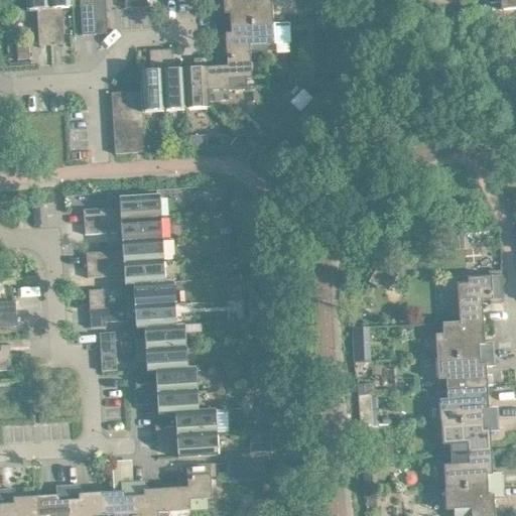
[(40,45),(52,45),(49,0),(26,0),(27,10),(40,9),(40,13),(38,13),(40,45)]
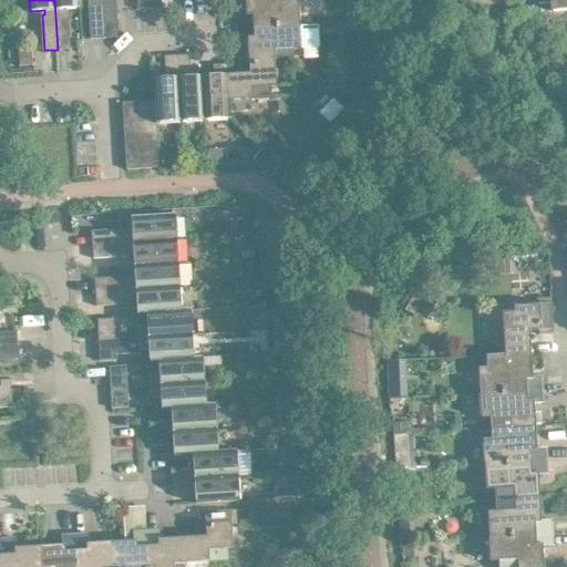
[(81,8),(80,0),(54,0),(58,50),(72,49),(70,13),(68,13),(68,9),(81,8)]
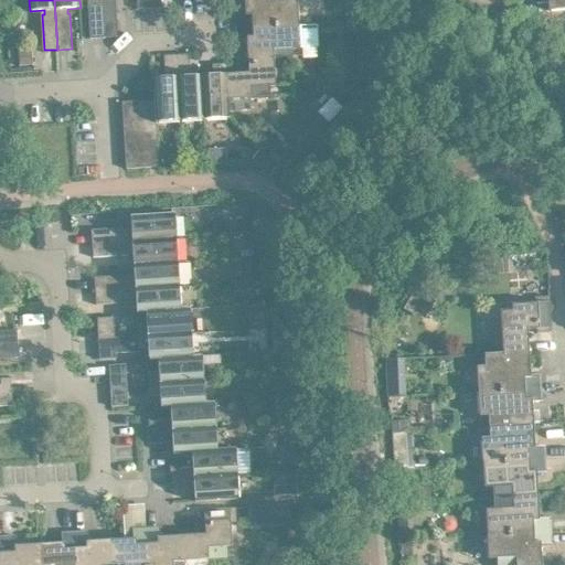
[(92,38),(105,38),(103,0),(91,0),(92,2),(89,3),(92,38)]
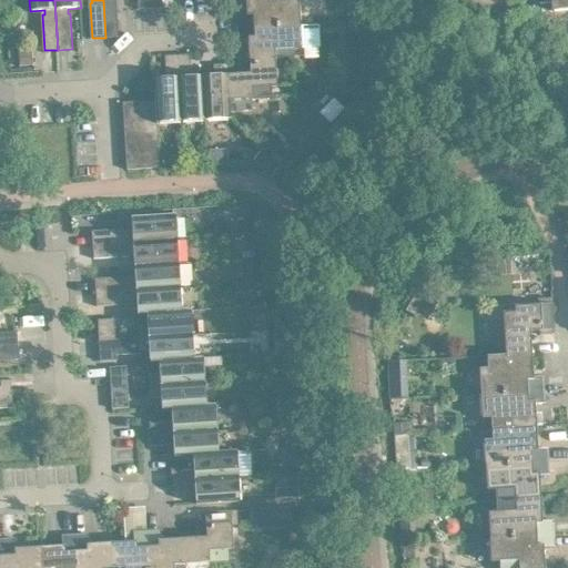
[(103,0),(105,38),(120,37),(118,1),(115,1),(114,0),(103,0)]
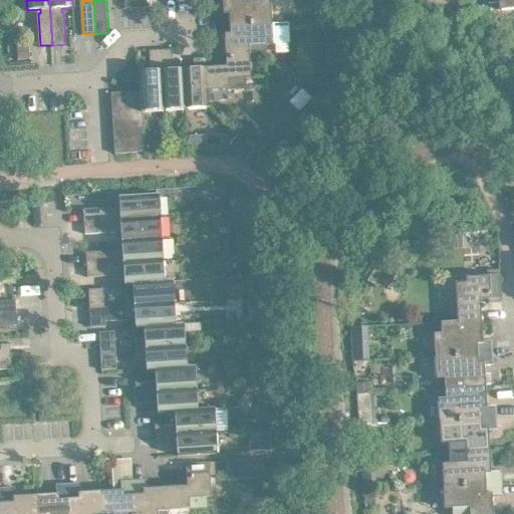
[(215,12),(216,24),(273,21),(271,0),(223,0),(224,11),(215,12)]
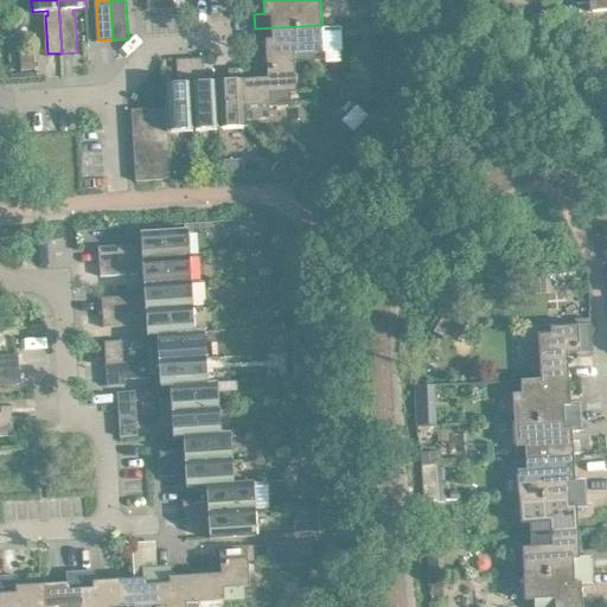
[(606,0),(576,0),(577,2),(589,1),(590,11),(606,10),(606,0)]
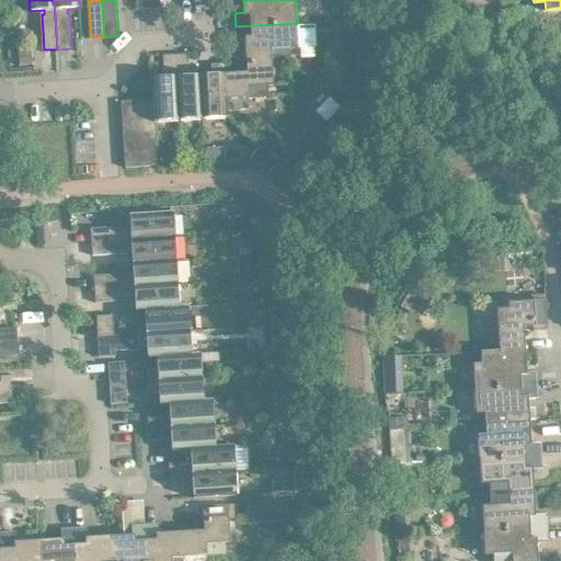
[(355,21),(341,21),(343,49),(357,48),(355,21)]
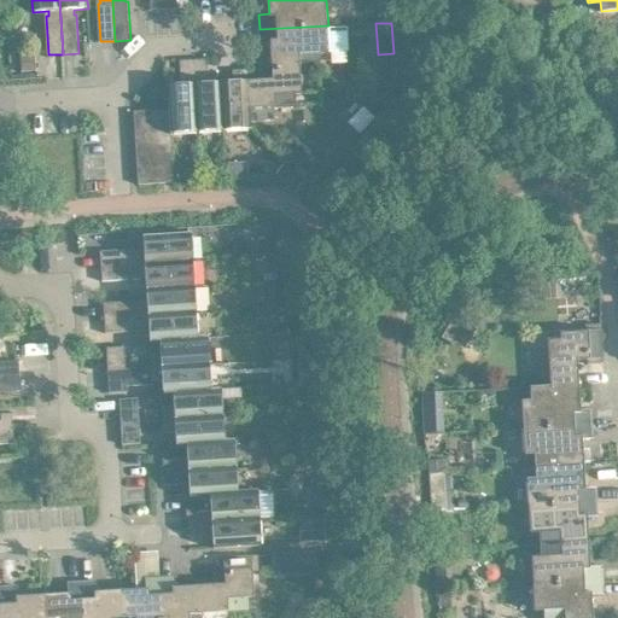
[(272,42),(273,68),(301,66),(301,68),(321,66),(320,53),(330,52),(328,25),(260,29),(261,44),(272,42)]
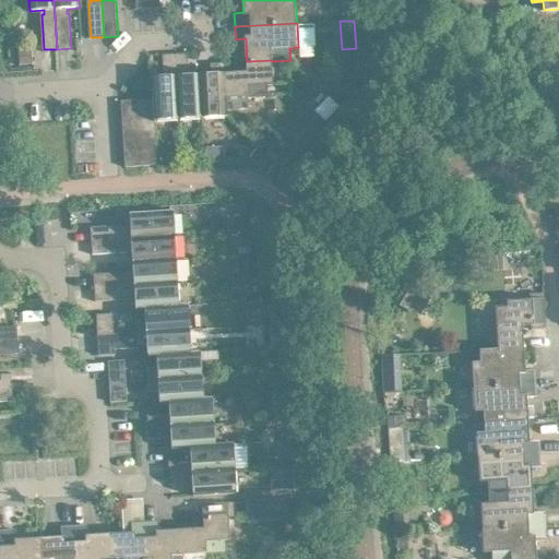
[(33,49),(20,50),(21,64),(33,63),(33,49)]
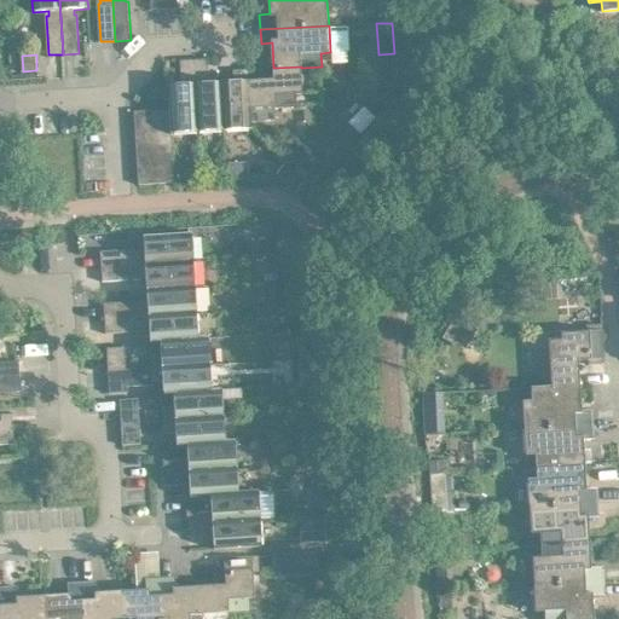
[(171,109),(171,125),(172,134),(198,132),(195,59),(181,61),(183,85),(169,86),(171,109)]
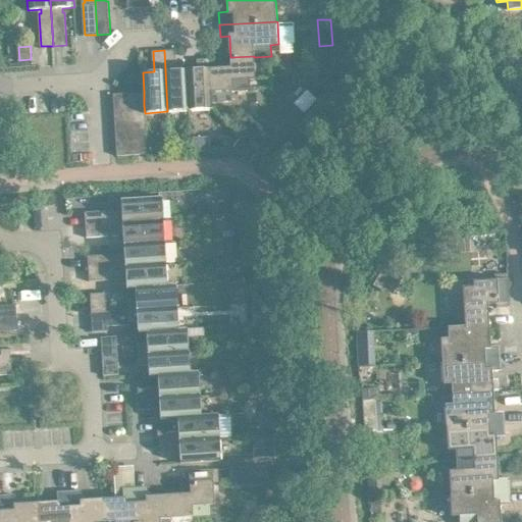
[(175,50),(164,50),(167,111),(190,110),(188,70),(176,70),(175,50)]
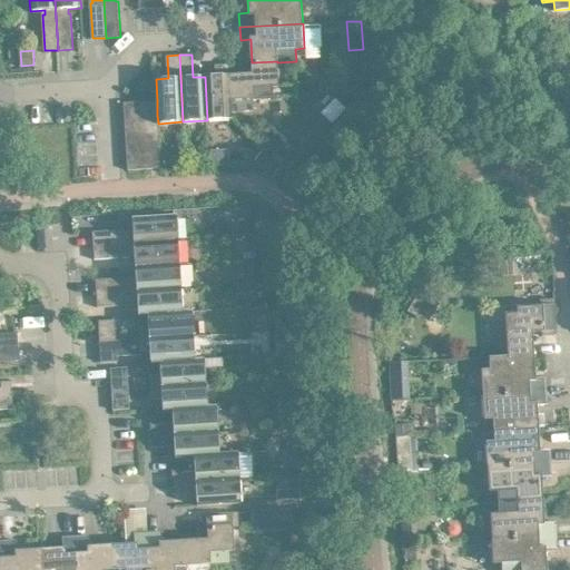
[(252,74),(229,75),(228,75),(229,100),(231,100),(274,98),(273,86),(278,86),(277,62),(277,61),(252,62),(252,74)]
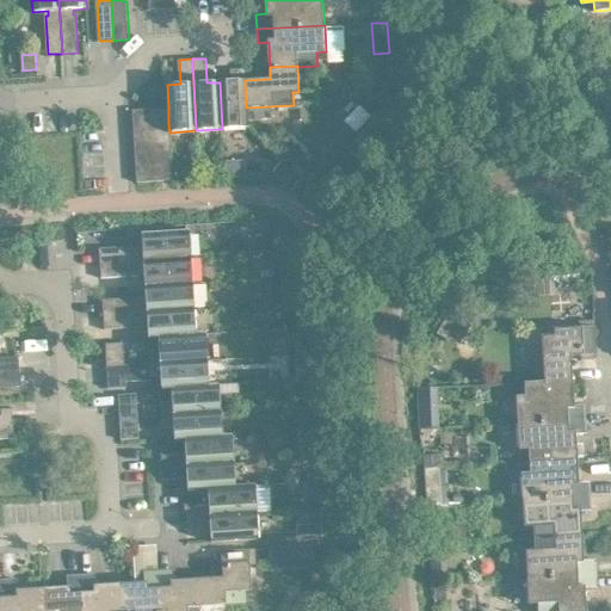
[(232,81),(220,82),(222,129),(248,128),(247,107),(246,107),(245,80),(246,80),(245,69),(230,71),(232,81)]
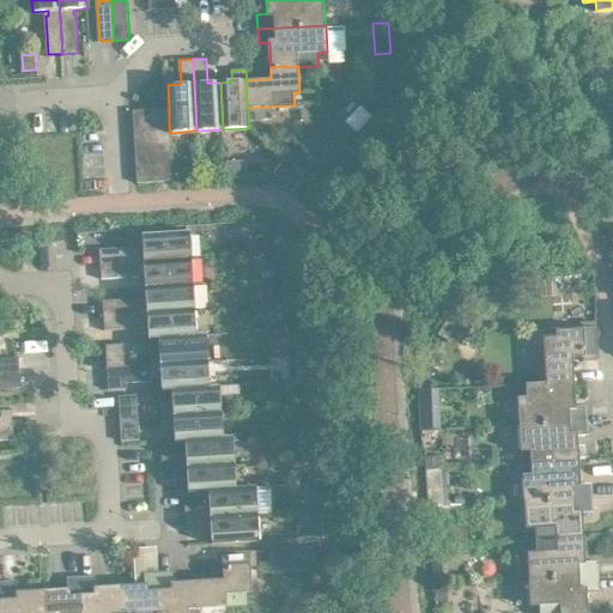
[(134,110),(134,125),(169,123),(169,108),(134,110)]
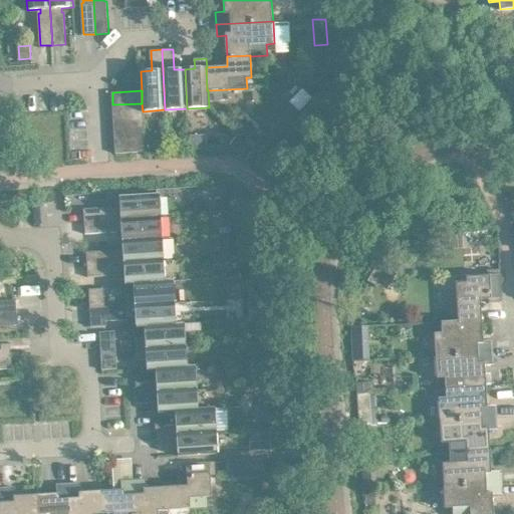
[(112,104),(113,116),(143,115),(143,111),(142,103),(112,104)]
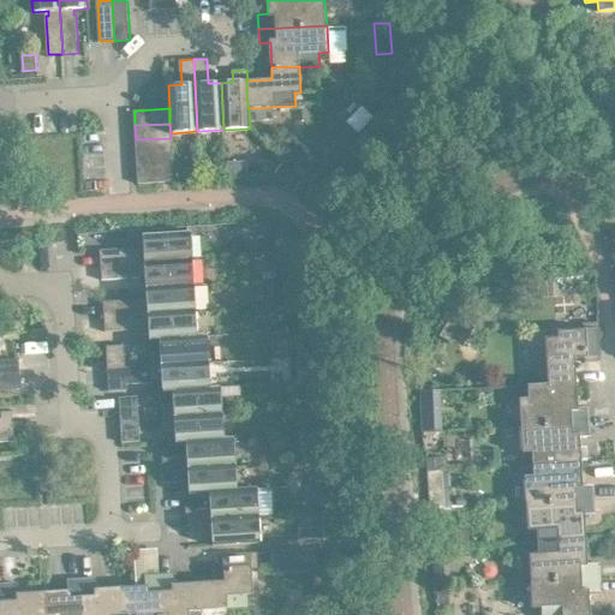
[(136,139),(137,154),(172,151),(171,138),(136,139)]
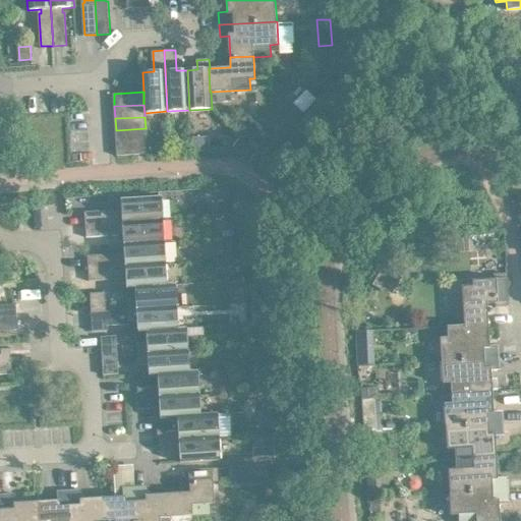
[(248,120),(239,130),(250,140),(261,131),(248,120)]
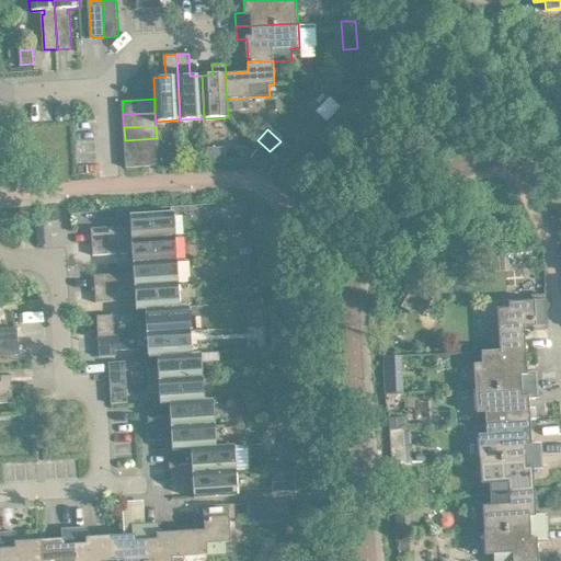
[(125,140),(126,153),(158,151),(157,138),(125,140)]
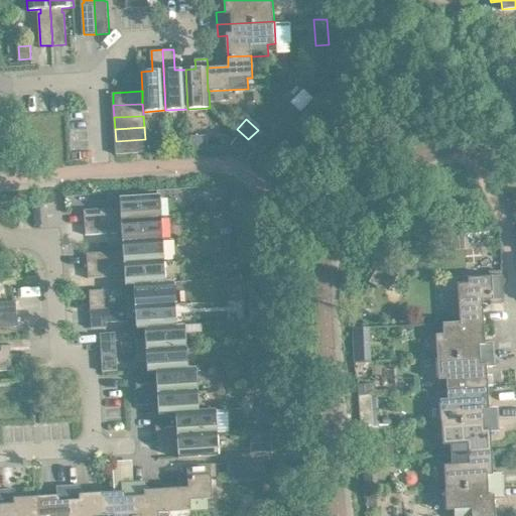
[(238,136),(232,145),(247,153),(252,146),(238,136)]
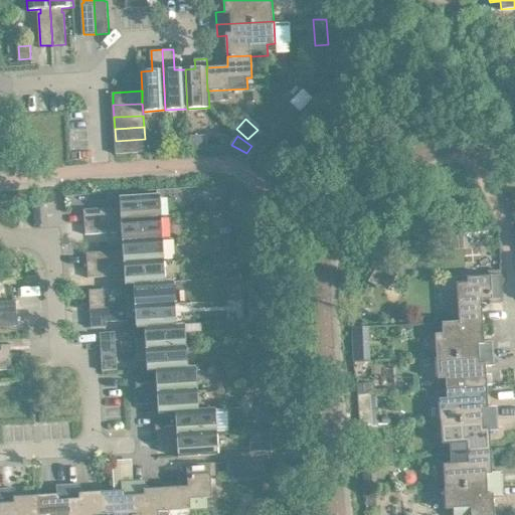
[(145,139),(116,141),(116,153),(146,152),(145,139)]
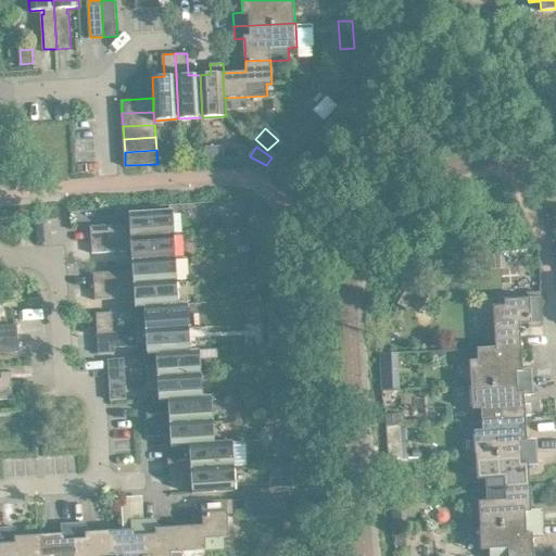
[(91,226),(92,239),(174,235),(173,210),(129,212),(130,226),(126,226),(126,224),(91,226)]
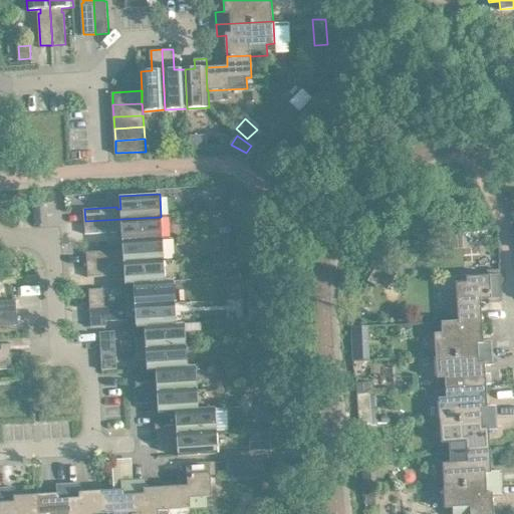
[(122,230),(122,241),(163,238),(161,217),(85,221),(86,234),(118,232),(117,230),(122,230)]
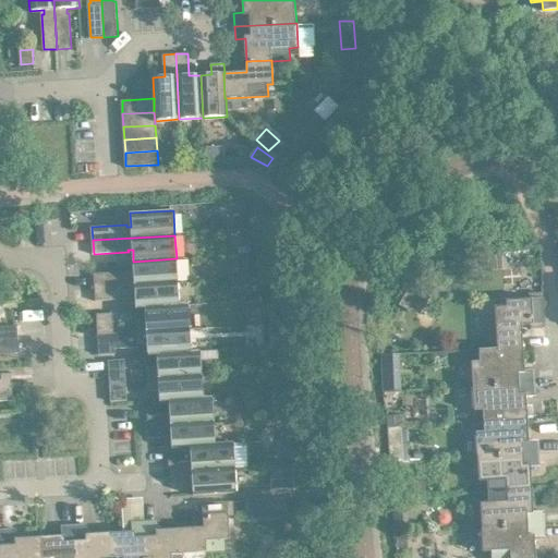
[(95,274),(96,287),(178,282),(177,258),(133,262),(134,274),(130,274),(130,271),(95,274)]
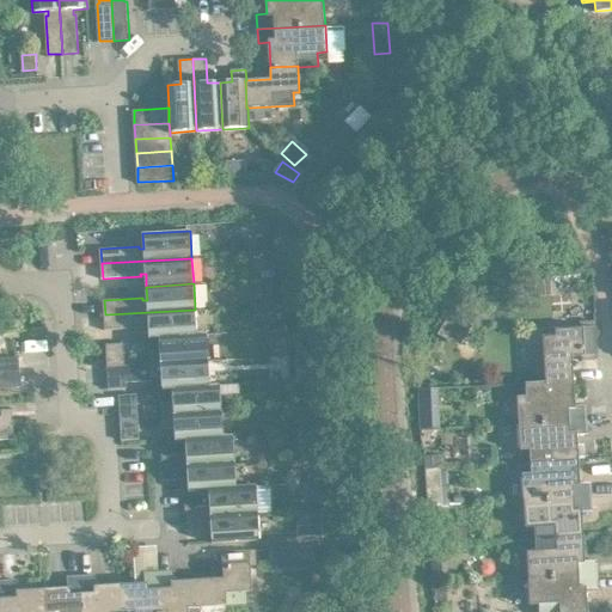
[(277,292),(265,292),(267,305),(279,304),(277,292)]
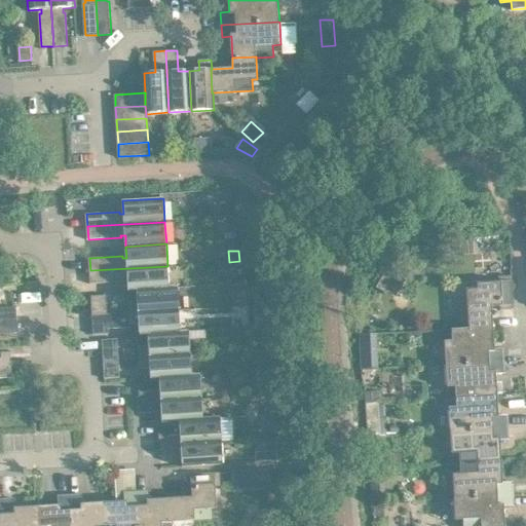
[(128,292),(137,291),(137,290),(170,288),(168,287),(167,266),(90,270),(90,284),(123,282),(123,279),(127,279),(128,292)]
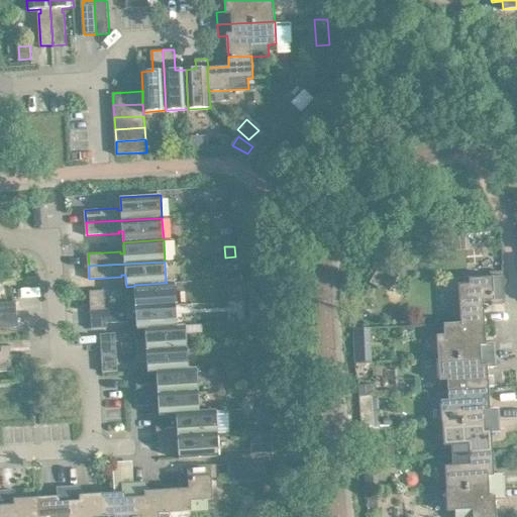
[(458,284),(461,323),(461,324),(485,322),(484,301),(492,301),(493,305),(505,304),(504,281),(503,271),(491,272),(491,277),(470,279),(470,284),(458,284)]
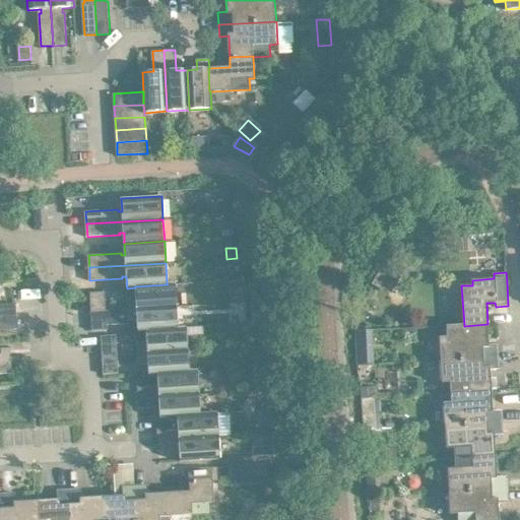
[(126,298),(127,310),(177,306),(176,283),(167,283),(168,284),(135,286),(135,287),(136,298),(126,298)]
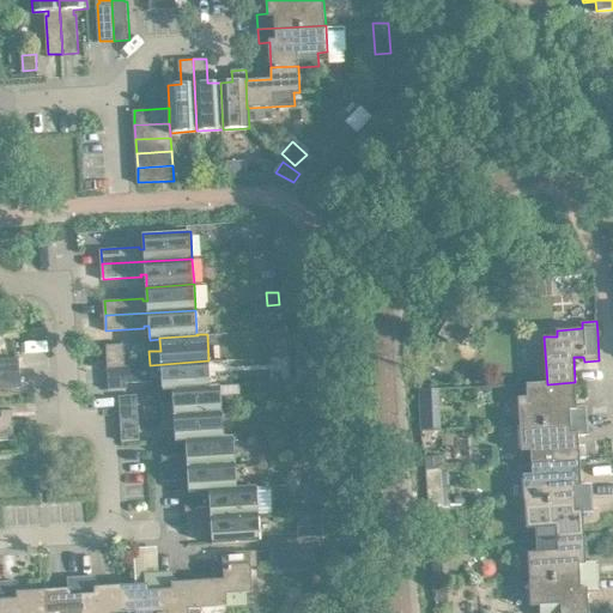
[(107,345),(108,356),(125,356),(125,344),(107,345)]
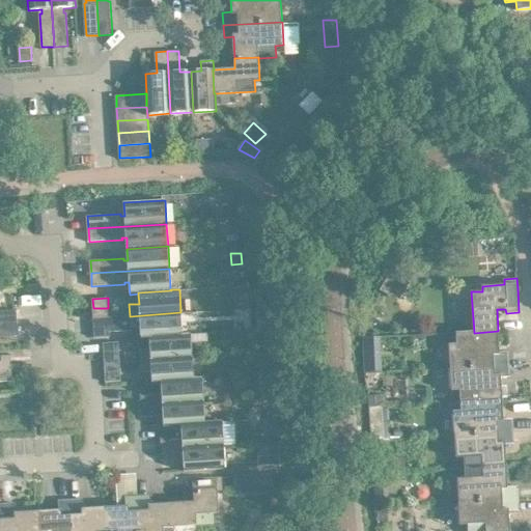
[(0,324),(18,323),(17,310),(0,310),(0,324)]
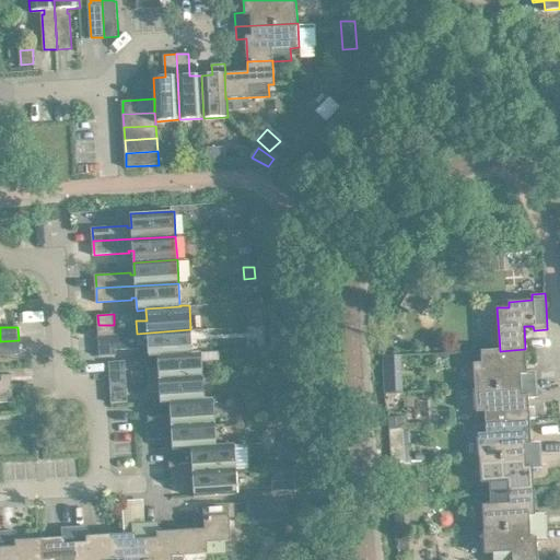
[(149,357),(158,357),(158,356),(193,353),(190,329),(137,334),(138,345),(148,345),(149,357)]
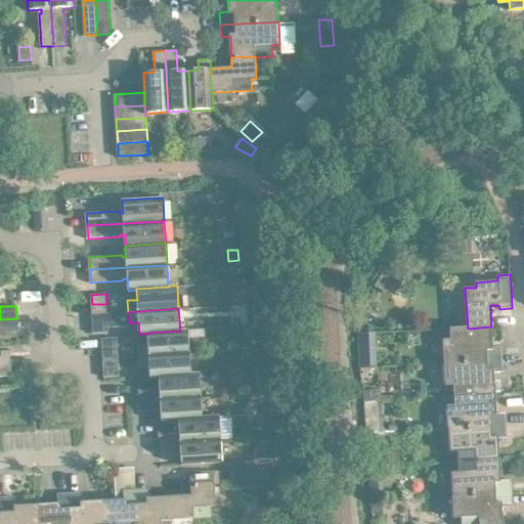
[(0,319),(0,332),(17,331),(17,318),(0,319)]
